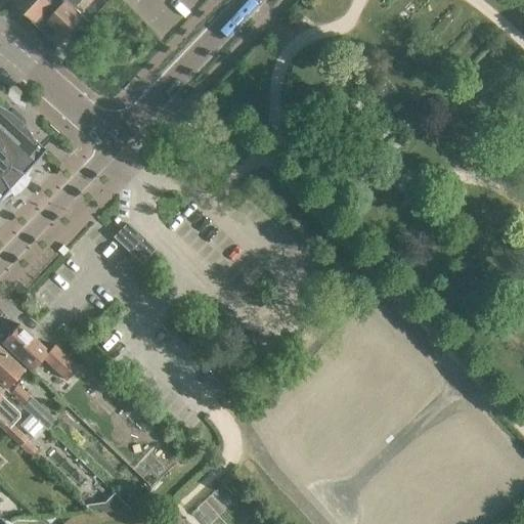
[(19,0),(16,4),(42,28),(67,1),(66,0),(58,8),(48,0),(19,0)]
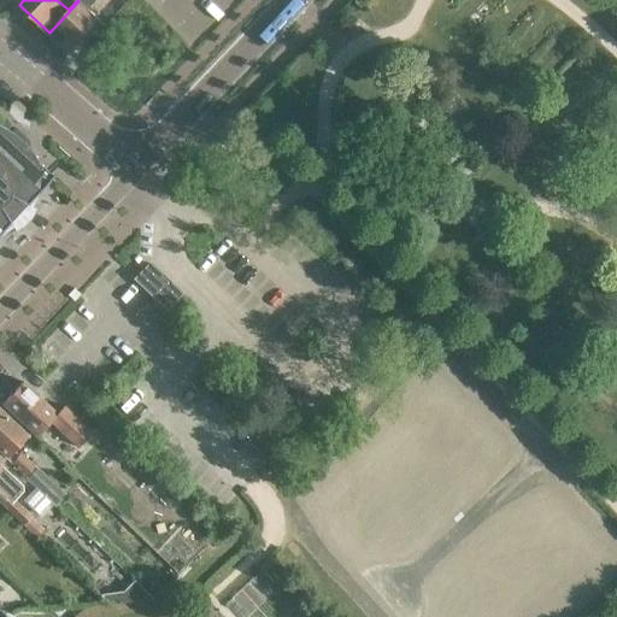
[(99,21),(78,1),(50,33),(70,52),(99,21)]
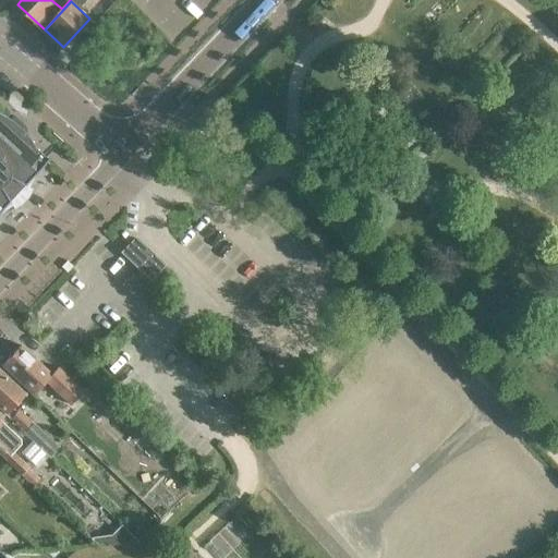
[(1,114),(0,114),(0,213),(11,206),(13,209),(21,205),(23,204),(24,202),(26,199),(27,198),(32,190),(28,187),(35,176),(34,174),(38,169),(48,159),(47,158),(46,159),(44,156),(40,154),(37,150),(34,148),(32,144),(29,140),(26,136),(23,132),(20,129),(16,125),(13,122),(9,120),(5,118),(1,114)]
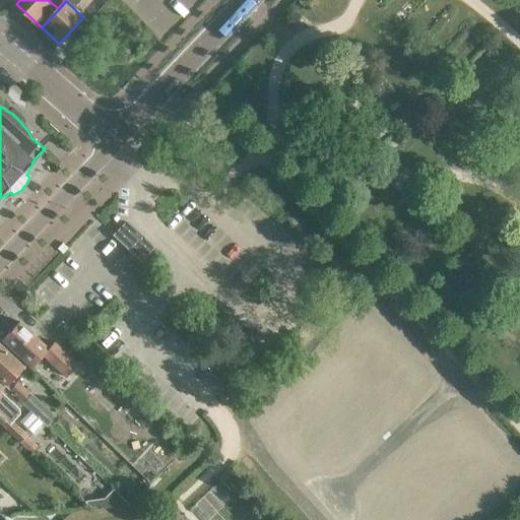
[(139,259),(151,247),(125,222),(114,236),(139,259)]
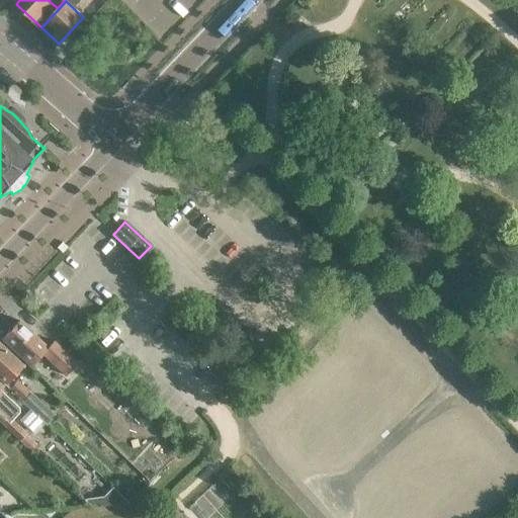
[(47,347),(18,321),(1,339),(29,366),(41,354),(65,375),(76,363),(53,341),(47,347)]
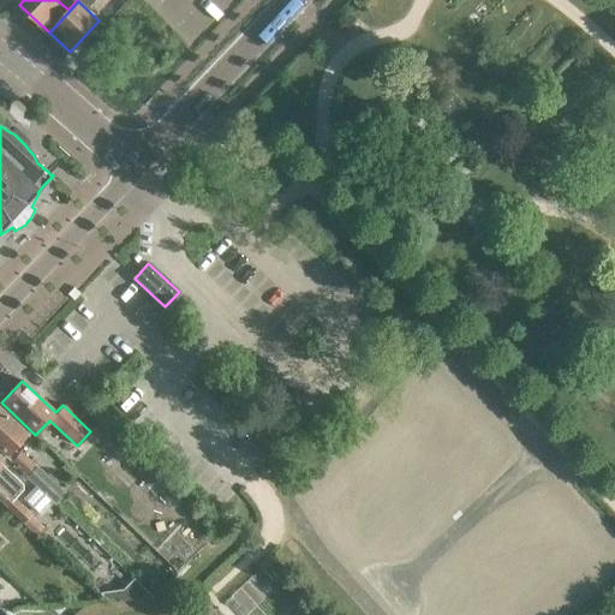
[(0,411),(0,449),(7,457),(6,459),(9,461),(17,453),(13,451),(27,436),(0,411)]
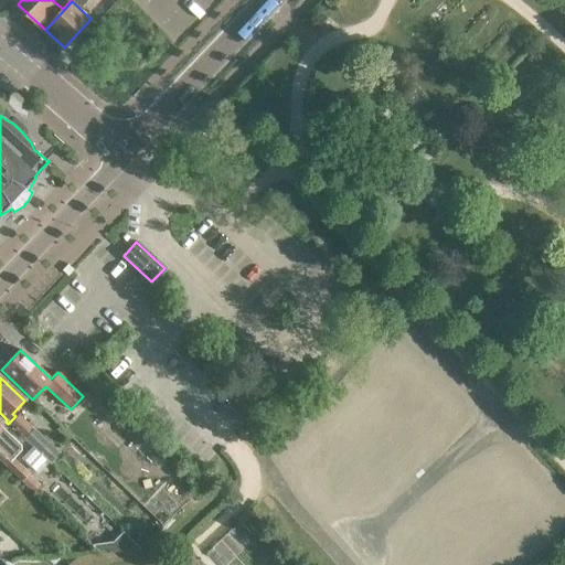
[(16,416),(8,424),(24,440),(33,430),(17,414),(16,416)]
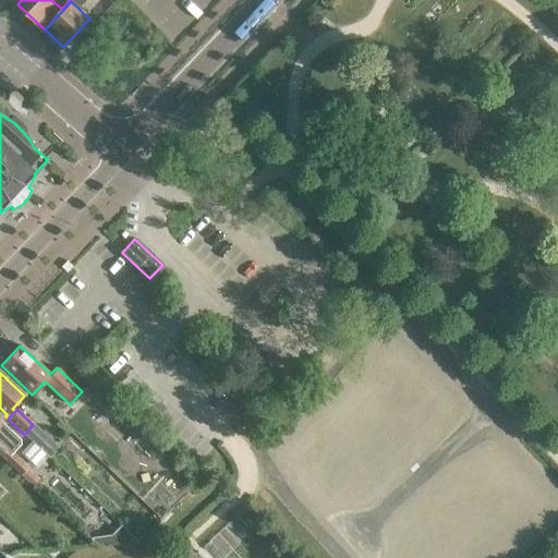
[(21,440),(1,421),(0,420),(0,455),(32,487),(38,481),(27,469),(13,453),(21,445),(21,440)]
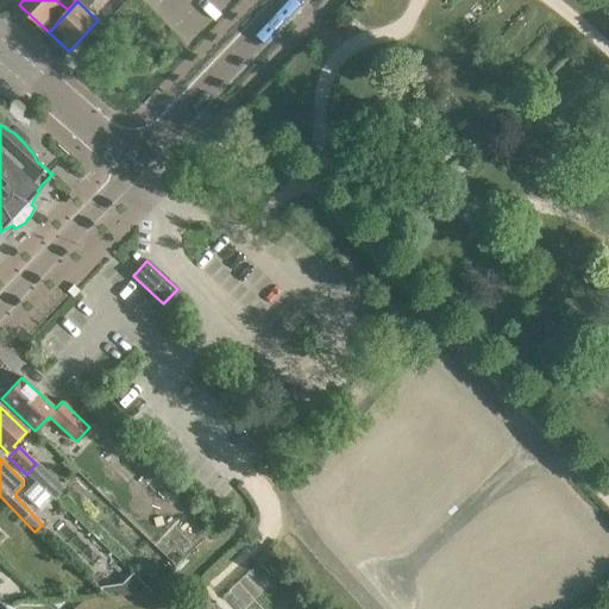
[(36,464),(26,475),(54,500),(63,490),(36,464)]
